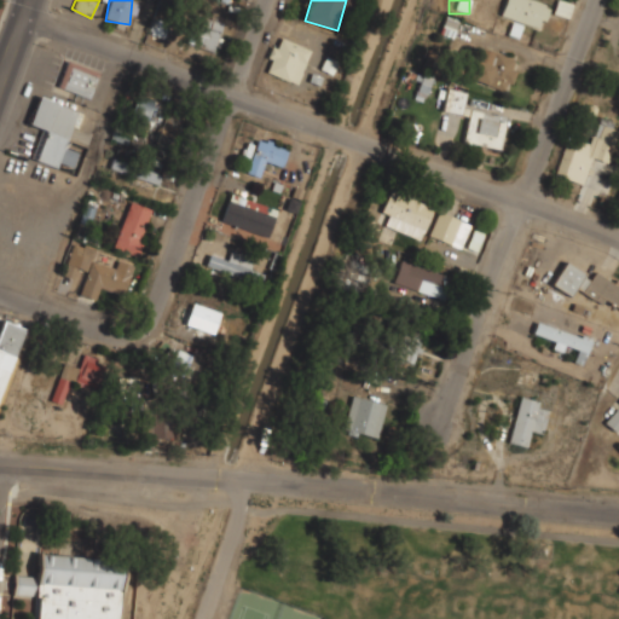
[(503,0),(501,19),(545,27),(550,0),(503,0)]
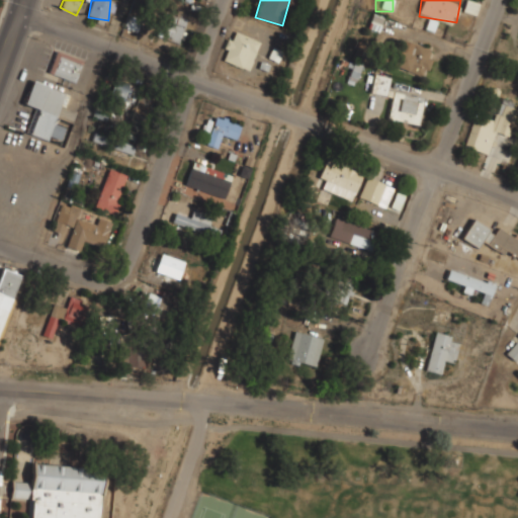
[(130,29),(142,29),(142,13),(130,13),(130,29)]
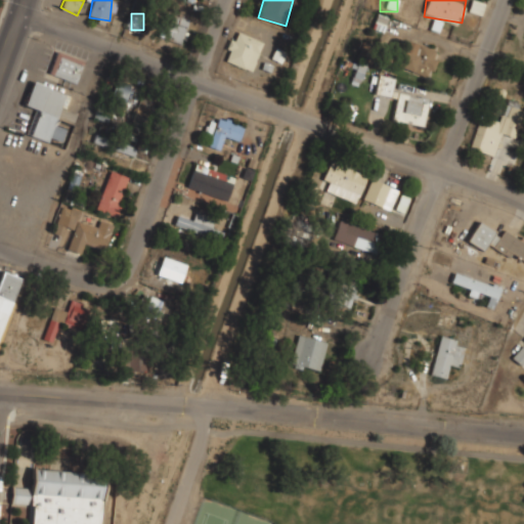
[(181,43),(188,24),(170,17),(163,37),(181,43)]
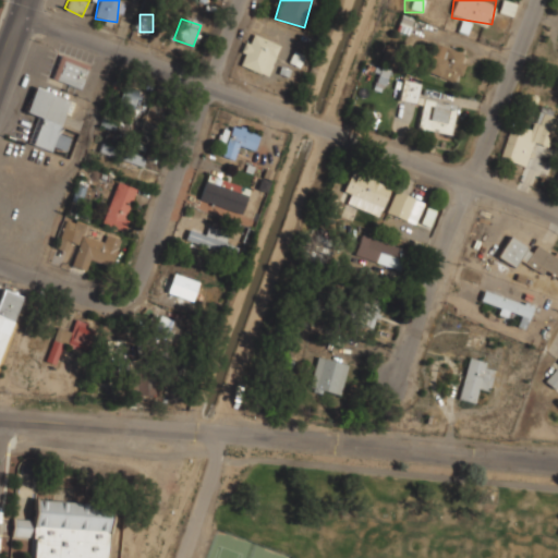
[(237,62),(267,76),(281,45),(250,32),(237,62)]
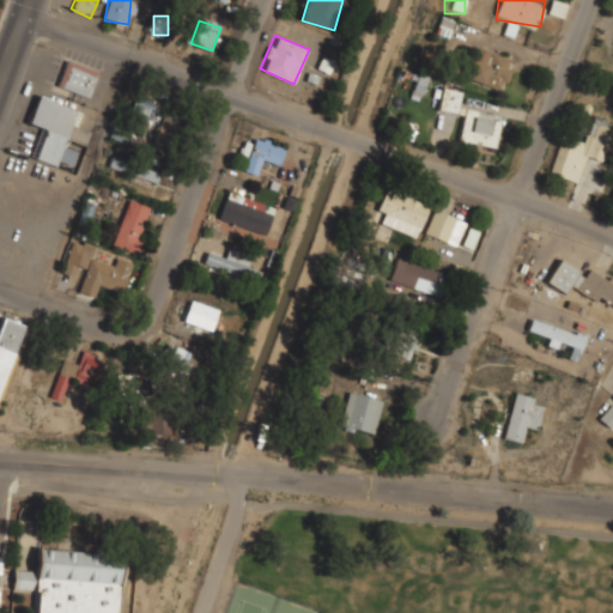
[(465,78),(502,90),(513,58),(475,46),(465,78)]
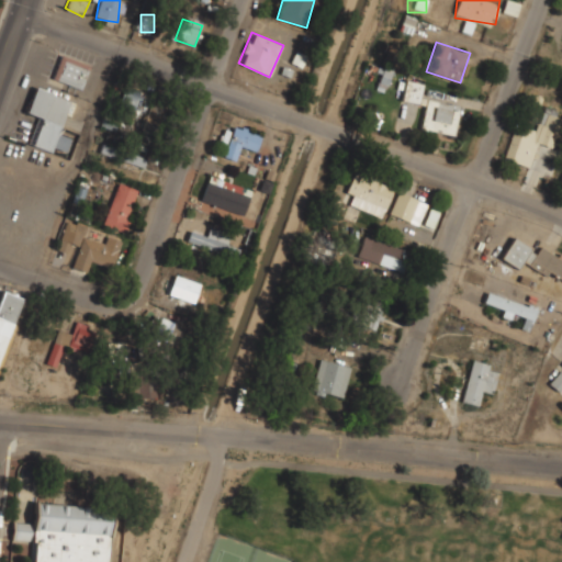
[(82,88),(89,64),(60,55),(53,79),(82,88)]
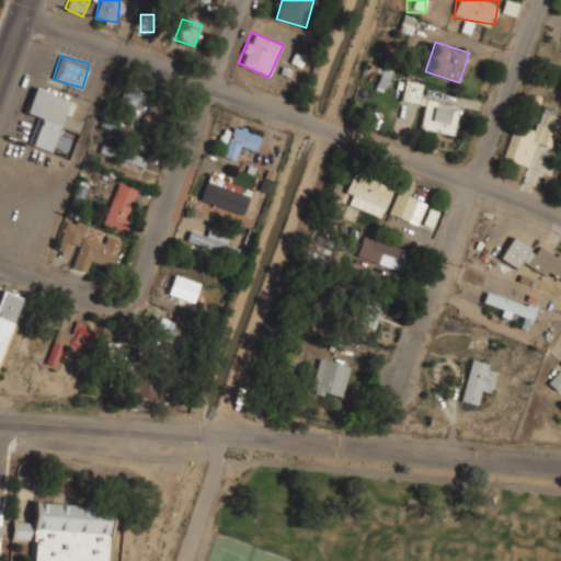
[(400,99),(416,103),(423,80),(405,76),(400,99)]
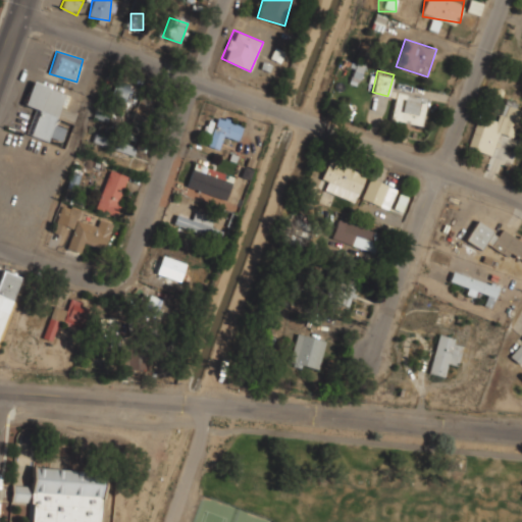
[(66,93),(33,81),(23,104),(35,108),(25,133),(48,141),(50,137),(61,141),(66,127),(55,123),(66,93)]
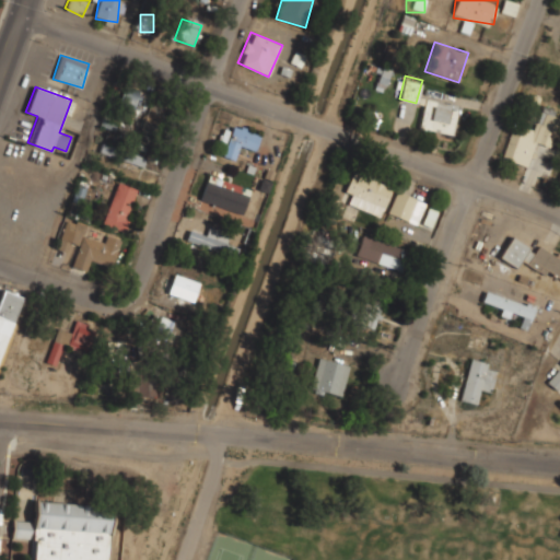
[(144,119),(156,123),(163,98),(123,88),(117,107),(146,115),(144,119)]
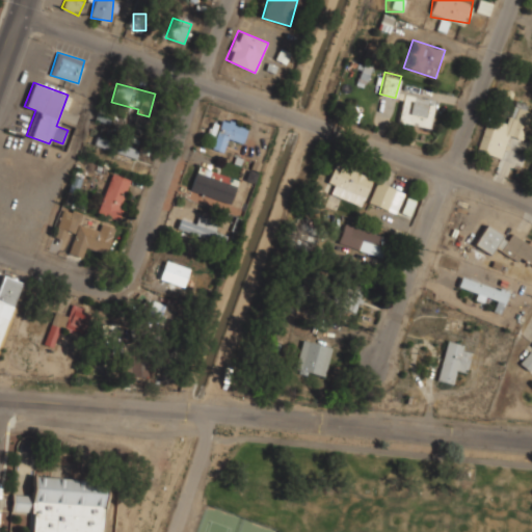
[(435,98),(403,91),(397,122),(429,128),(435,98)]
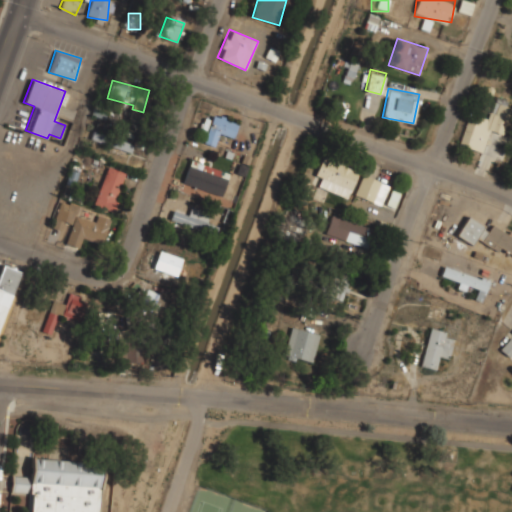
[(502,135),(511,103),(495,98),(489,118),(469,112),(459,144),(483,152),(490,131),(502,135)]
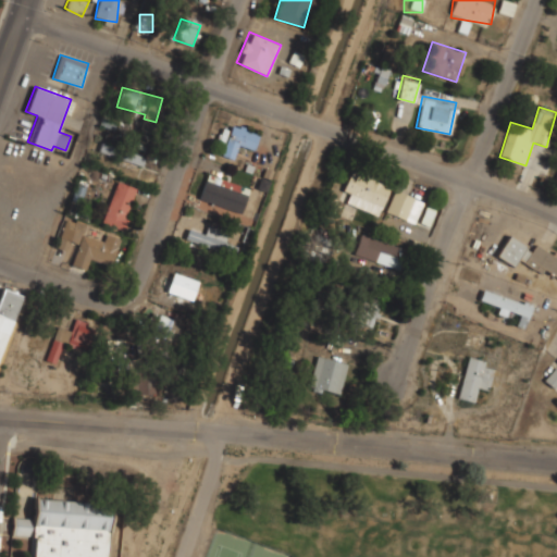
[(222,155),(232,158),(235,147),(254,152),(259,132),(231,123),(222,155)]
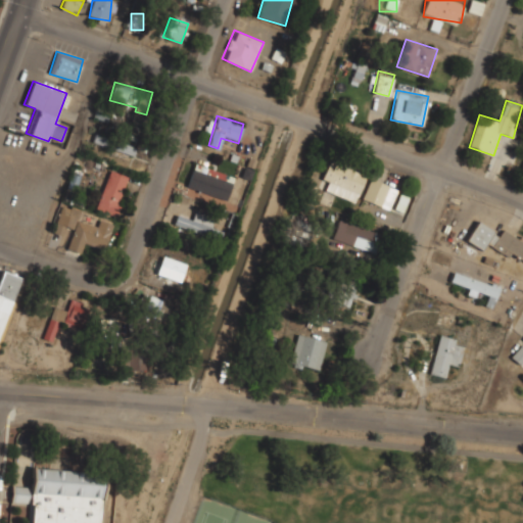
[(137,147),(95,133),(92,141),(134,155),(137,147)]
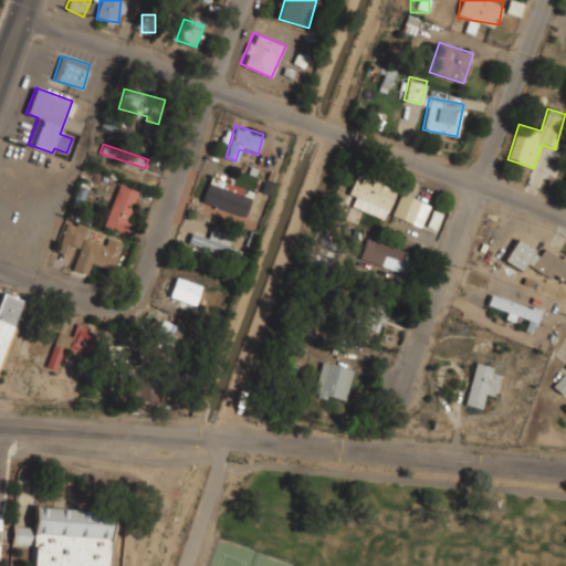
[(385,219),(395,187),(356,174),(348,195),(355,196),(350,208),(385,219)]
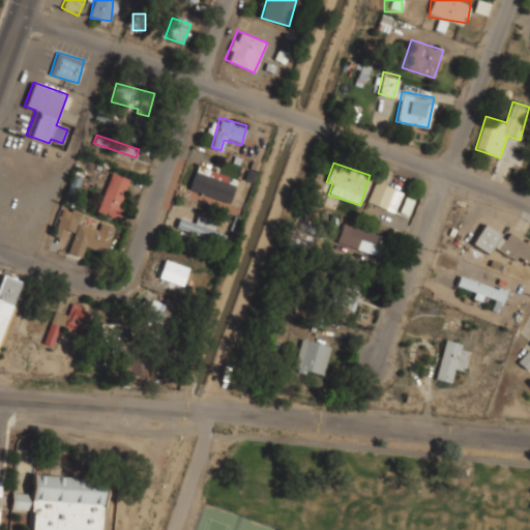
[(188,187),(229,203),(237,183),(197,167),(188,187)]
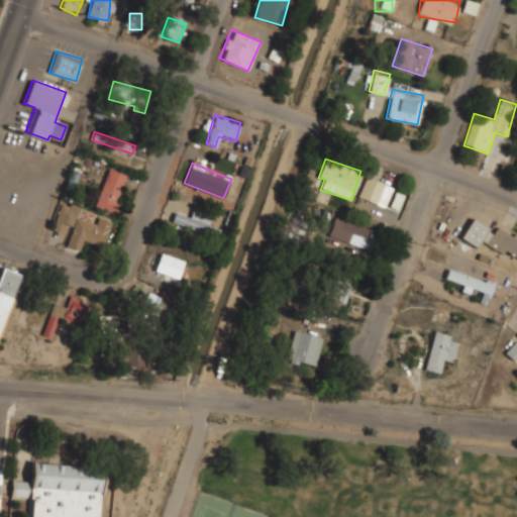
[(128,174),(108,167),(95,205),(115,212),(128,174)]
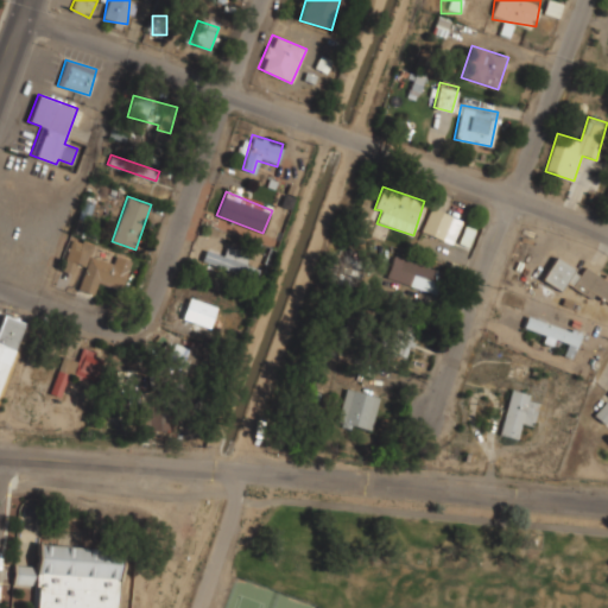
[(461,217),(430,207),(420,233),(453,244),(461,217)]
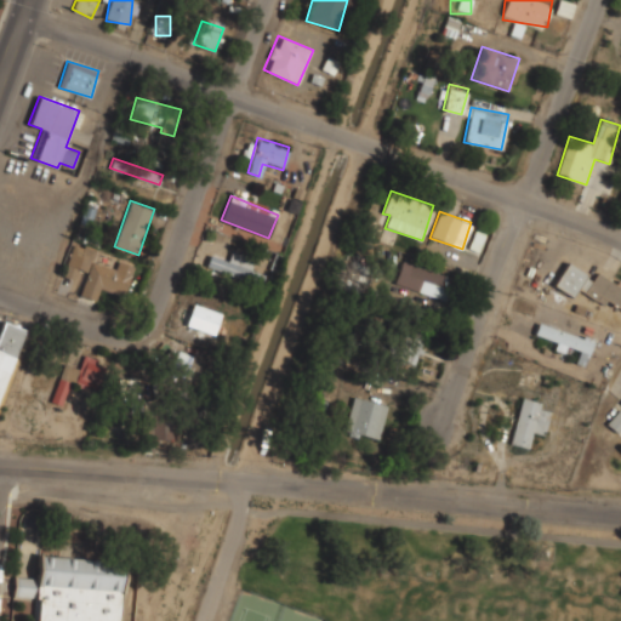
[(135,263),(118,260),(115,267),(101,263),(104,250),(73,243),(67,268),(86,274),(80,296),(96,300),(98,289),(126,296),(135,263)]
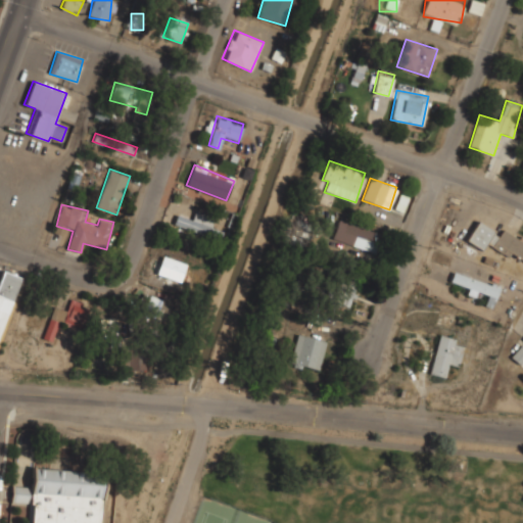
[(174,223),(221,240),(225,230),(178,212),(174,223)]
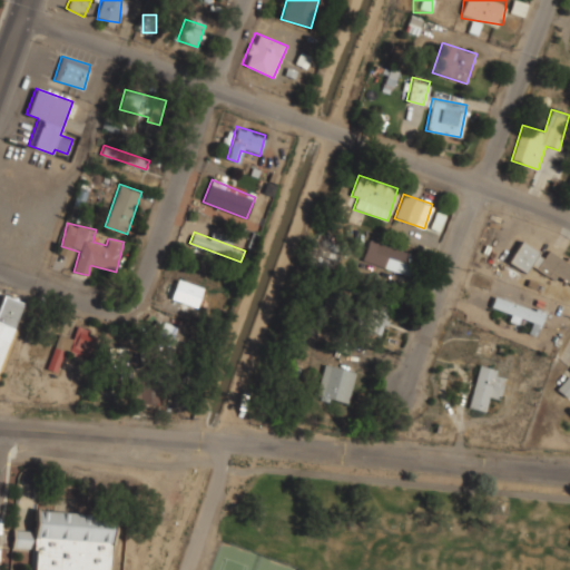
[(412,251),(366,241),(361,264),(406,273),(412,251)]
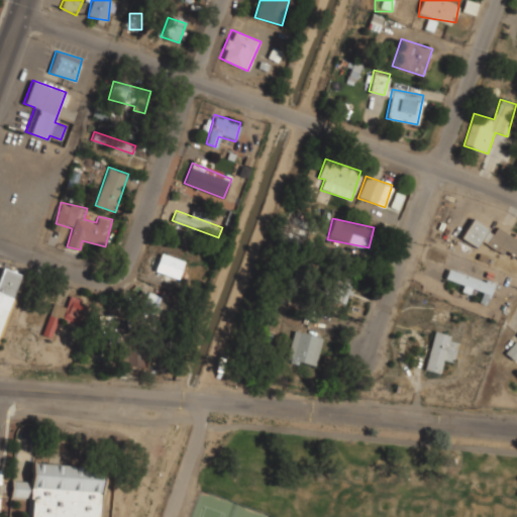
[(516,233),(498,223),(494,230),(472,218),(460,237),(477,246),(481,239),(516,260),(516,233)]
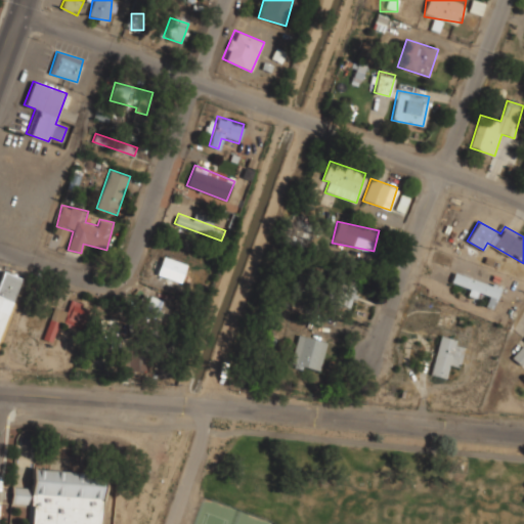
[(157,274),(181,281),(187,263),(163,256),(157,274)]
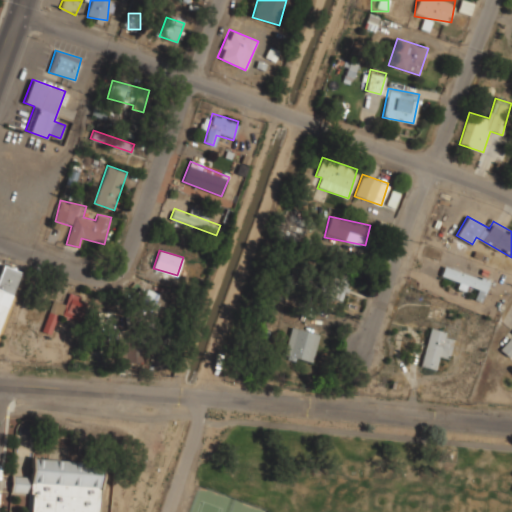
[(0,325),(18,270),(2,265),(0,270),(0,325)]
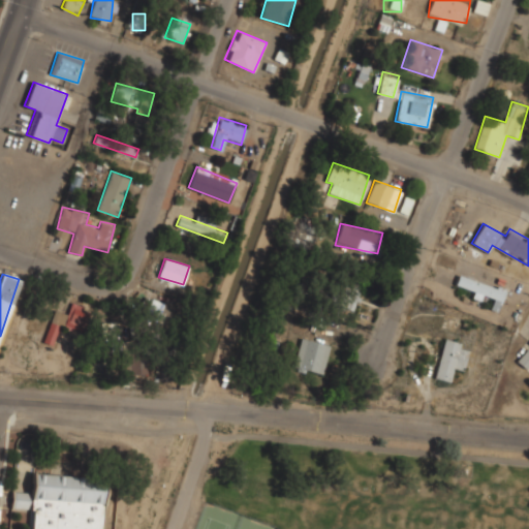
[(472,293),(502,302),(505,288),(458,275),(455,285),(473,290),(472,293)]
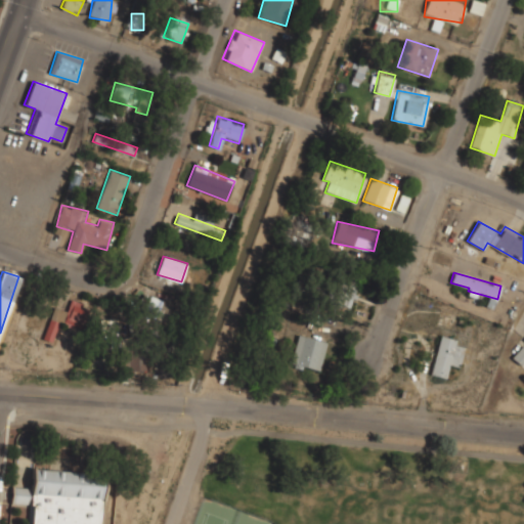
[(358,287),(339,279),(335,293),(329,291),(324,301),(350,310),(358,287)]
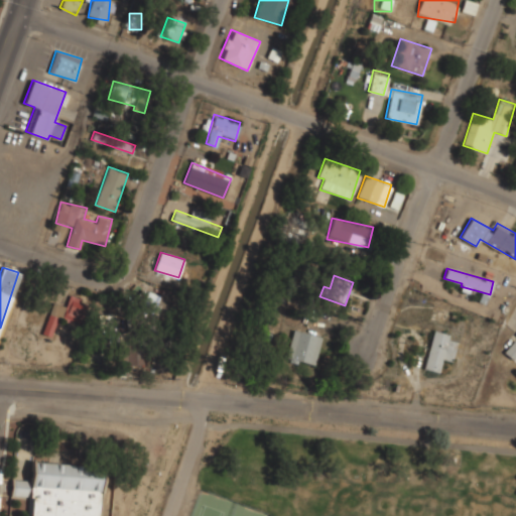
[(169,297),(145,290),(139,308),(164,315),(169,297)]
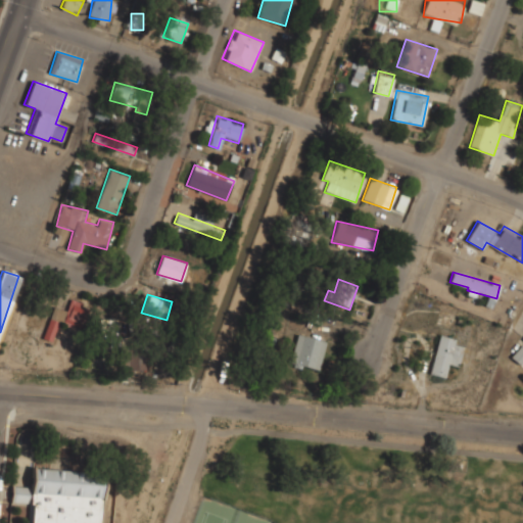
[(83,328),(89,304),(73,300),(70,311),(54,306),(50,320),(83,328)]
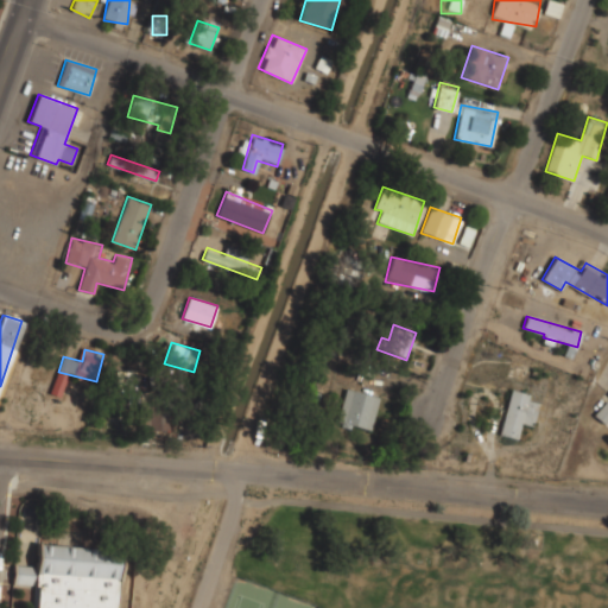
[(138,373),(127,374),(128,392),(139,391),(138,373)]
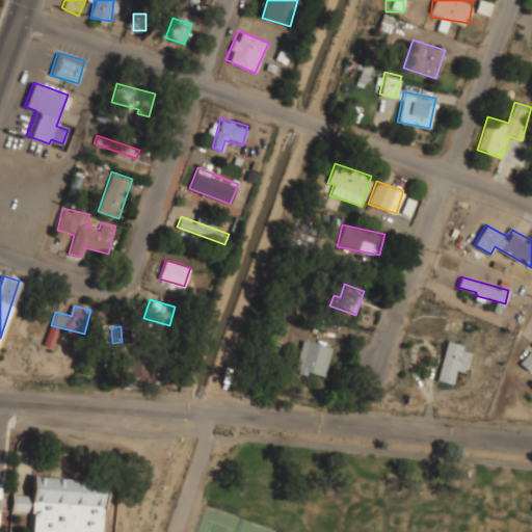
[(325,377),(331,345),(301,340),(295,371),(325,377)]
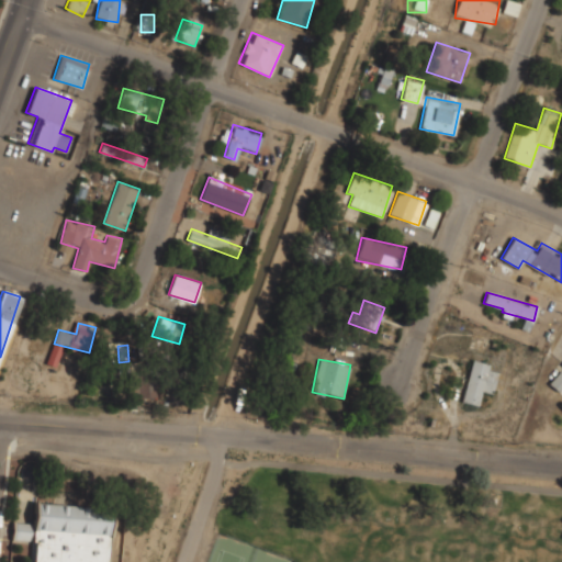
[(460,401),(478,405),(482,391),(492,394),(498,368),(471,361),(460,401)]
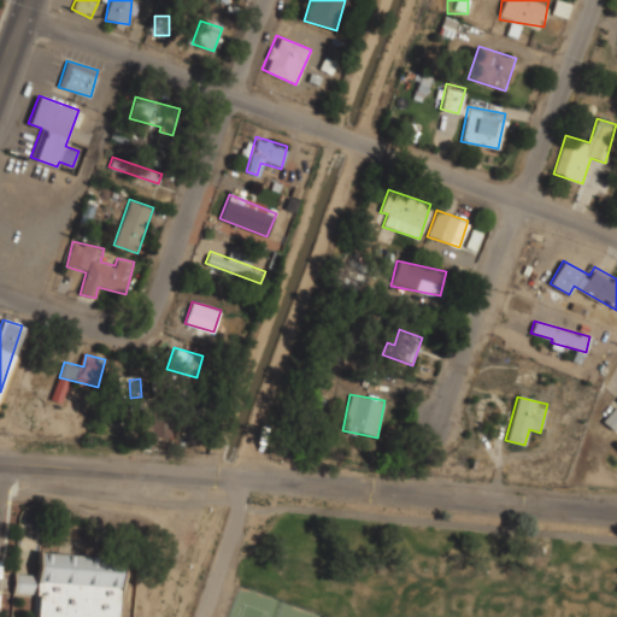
[(616,399),(616,405),(603,421),(613,430),(616,425),(616,399)]
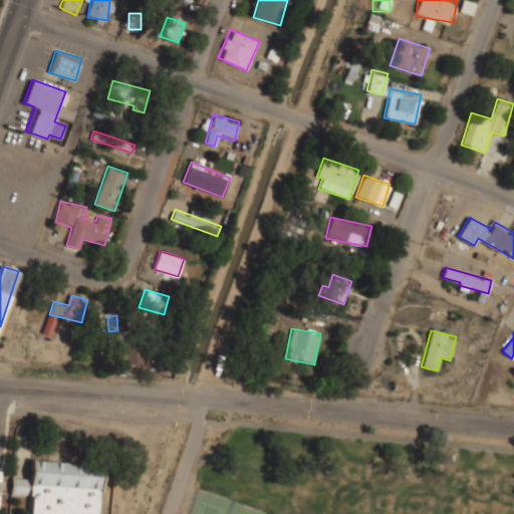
[(133,351),(117,351),(117,362),(133,362),(133,351)]
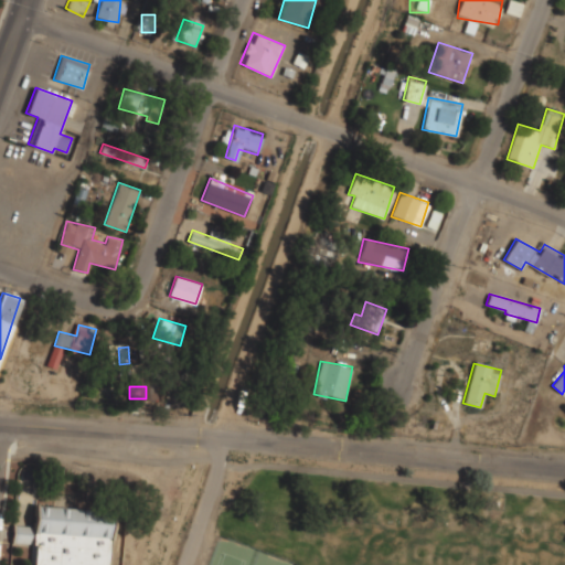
[(107,564),(112,510),(34,504),(33,525),(13,524),(12,543),(32,544),(30,564),(107,564)]
